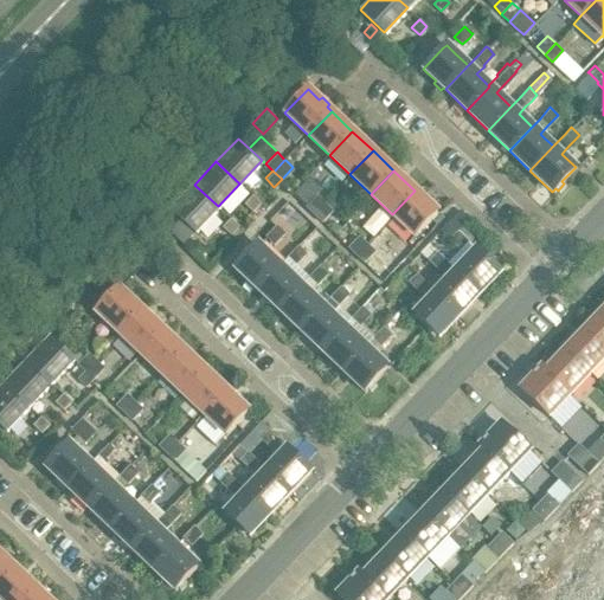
[(194,185),(172,207),(196,230),(218,206),(194,185)]
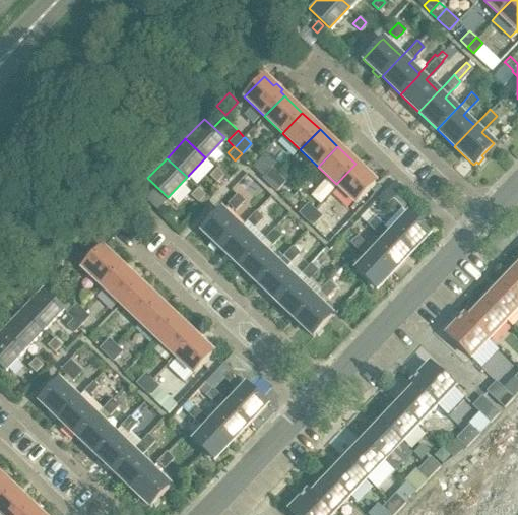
[(355,164),(336,184),(354,201),(374,181),(372,179),(374,177),(367,170),(365,173),(355,164)]
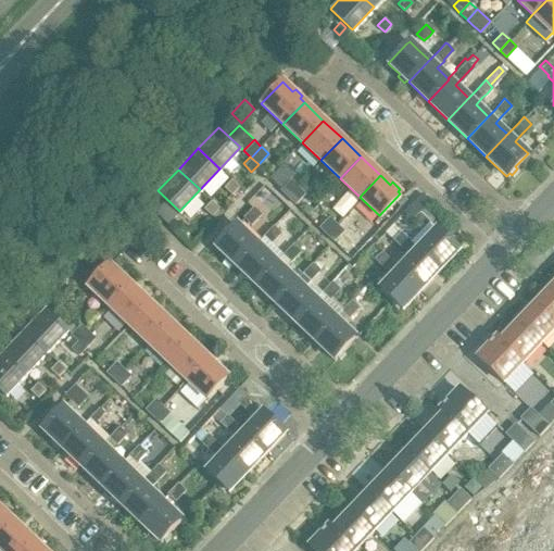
[(223,185),(230,192),(239,184),(230,177),(223,185)]
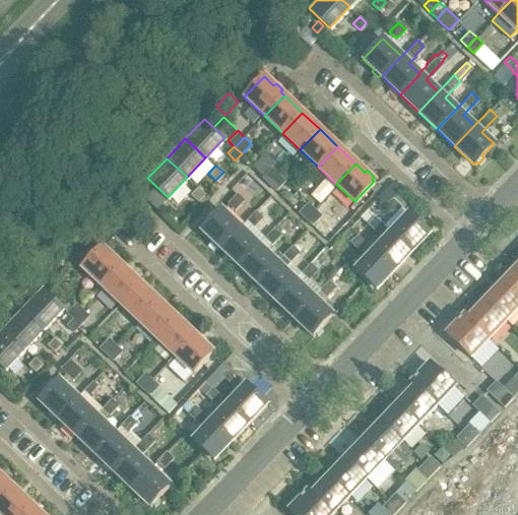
[(262,177),(269,183),(278,173),(270,166),(261,176),(262,177)]
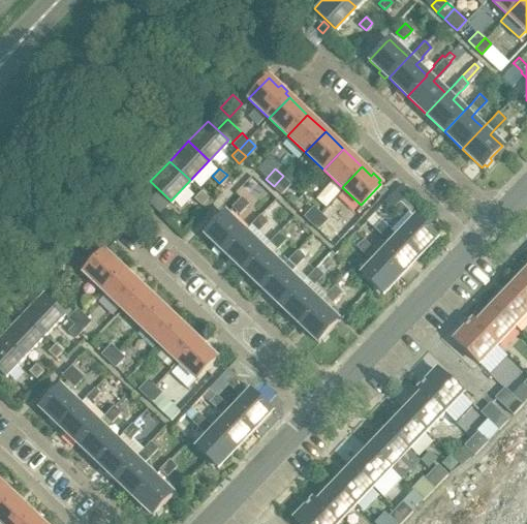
[(274,186),(280,192),(289,182),(283,176),(274,186)]
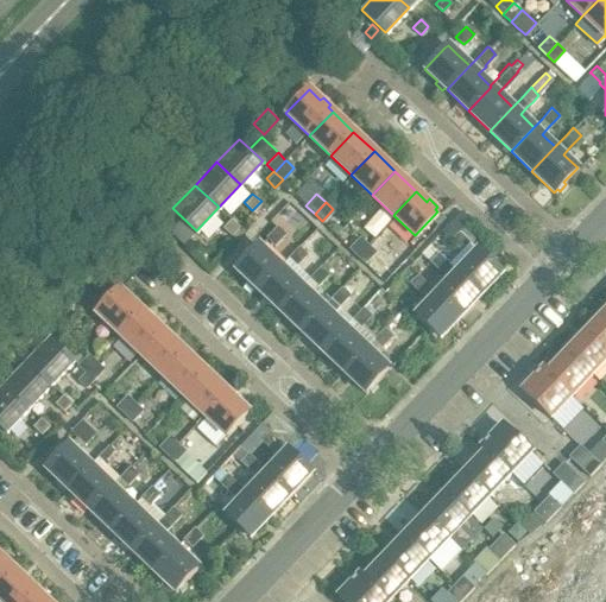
[(448,223),(441,229),(450,239),(458,230),(460,233),(472,220),(461,209),(448,223)]
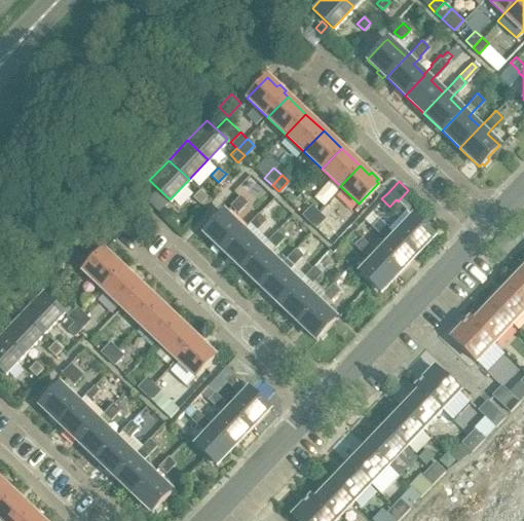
[(198,187),(192,194),(199,201),(204,206),(210,199),(206,195),(207,194),(198,187)]
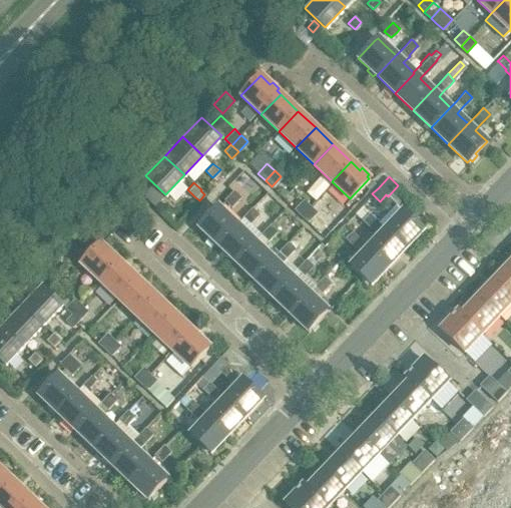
[(160,196),(148,185),(140,193),(152,205),(160,196)]
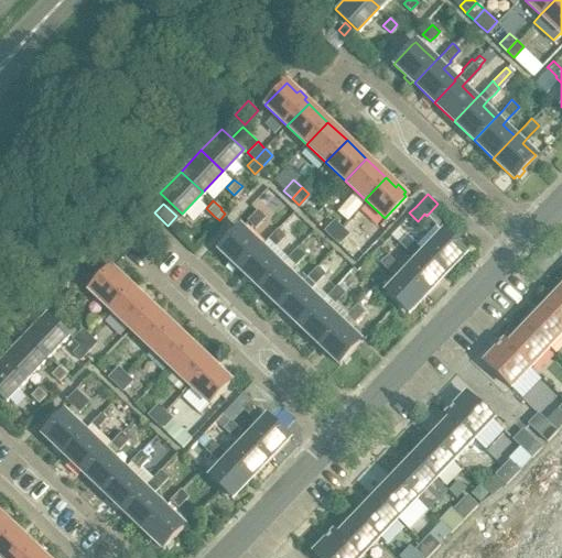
[(254,227),(263,216),(257,209),(247,219),(254,227)]
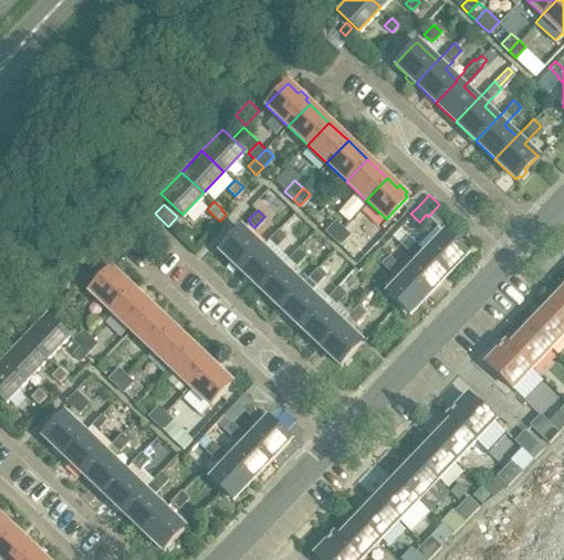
[(436,223),(428,217),(426,214),(419,222),(429,231),(436,223)]
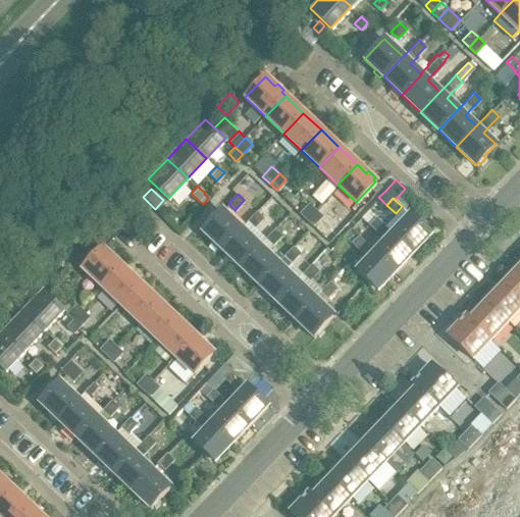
[(306,218),(315,208),(309,202),(300,212),(306,218)]
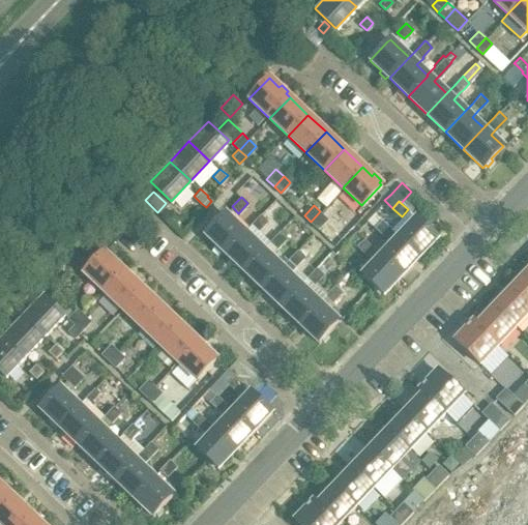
[(402,216),(390,229),(398,236),(419,255),(437,237),(415,217),(408,209),(402,216)]
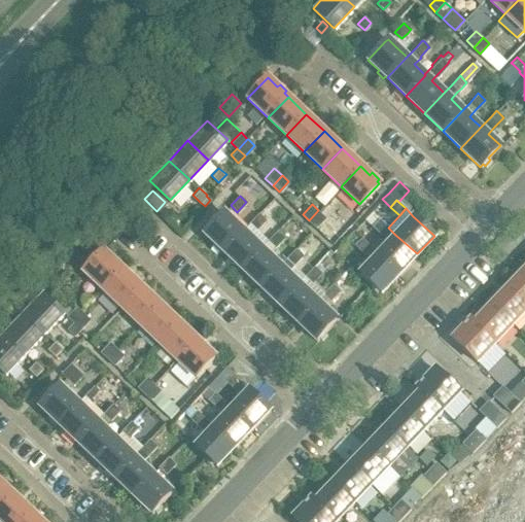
[(318,210),(309,220),(316,227),(325,217),(318,210)]
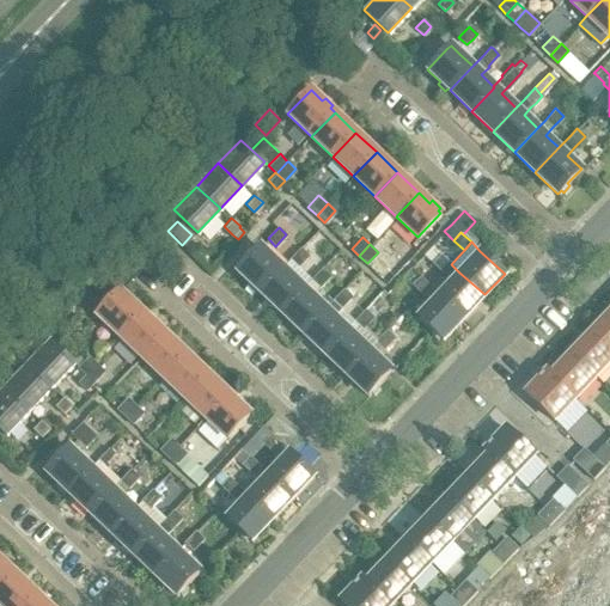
[(298,265),(309,253),(299,245),(288,257),(298,265)]
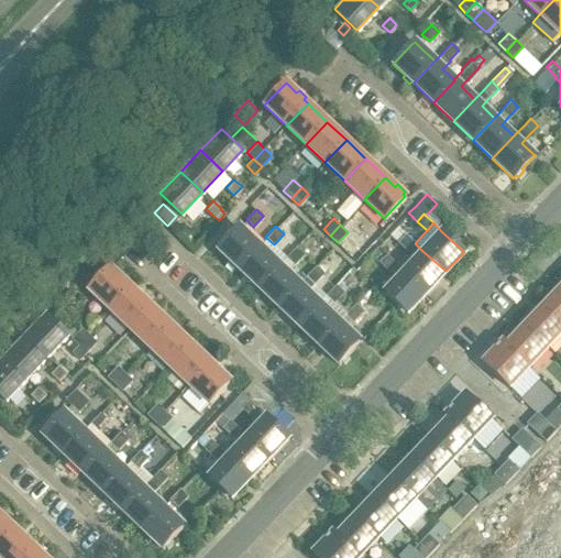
[(239,227),(218,249),(229,259),(227,261),(233,267),(235,265),(239,269),(260,247),(239,227)]
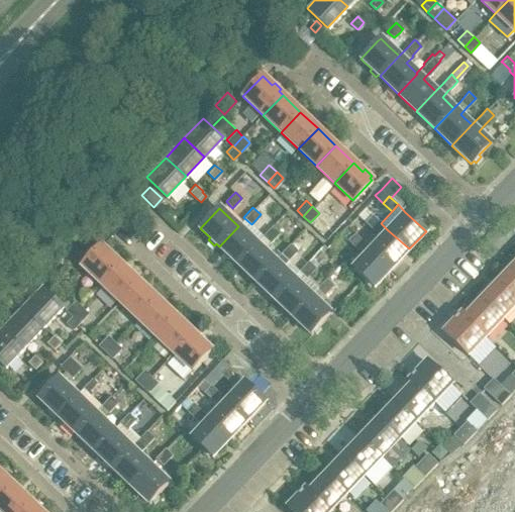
[(368,219),(366,221),(370,225),(375,230),(382,236),(371,248),(391,268),(409,248),(388,230),(381,223),(372,215),(368,219)]
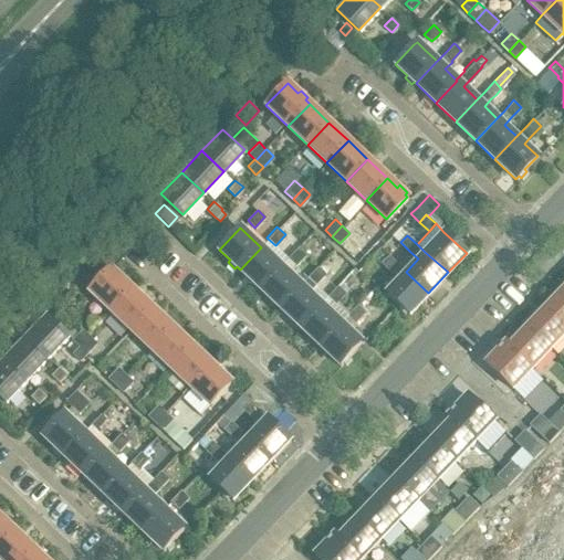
[(305,253),(296,245),(286,256),(295,264),(305,253)]
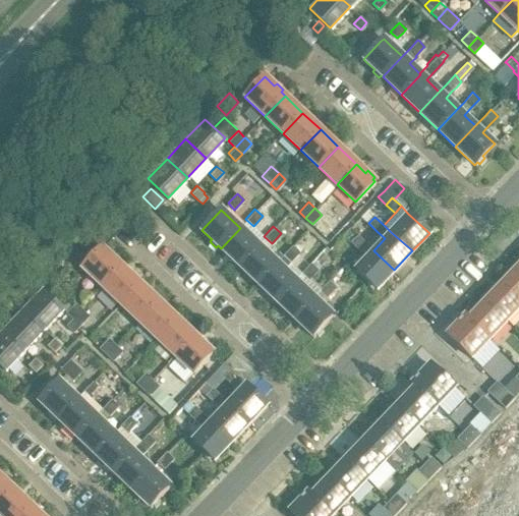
[(240,228),(221,248),(238,265),(257,244),(240,228)]
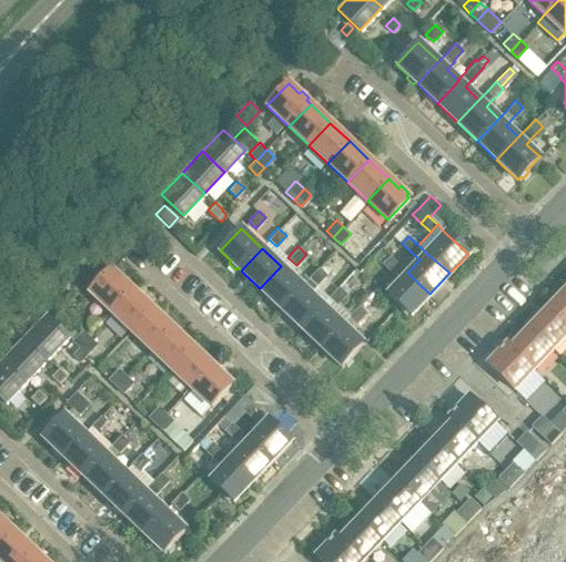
[(382,262),(393,272),(401,264),(390,254),(382,262)]
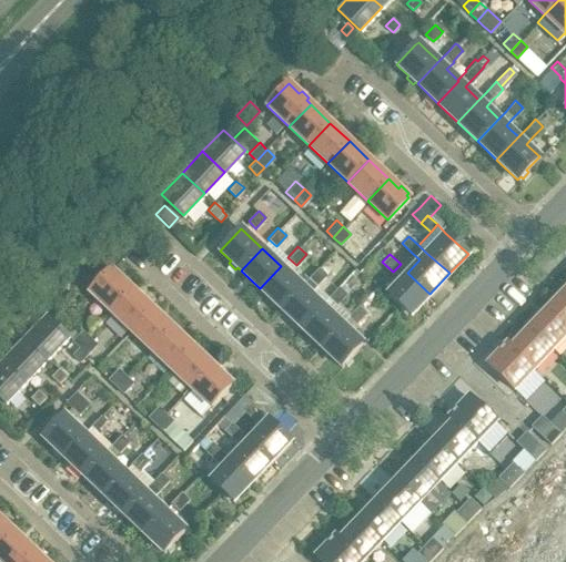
[(76,258),(69,265),(78,274),(84,266),(76,258)]
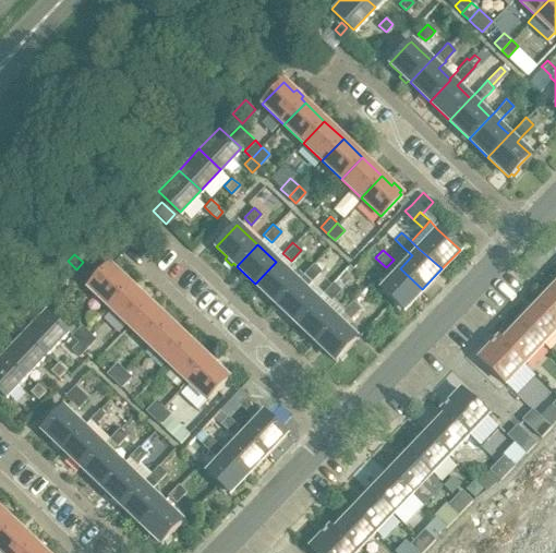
[(294,279),(274,301),(275,302),(294,322),(315,300),(303,288),(312,278),(321,269),(312,261),(303,271),(294,279)]
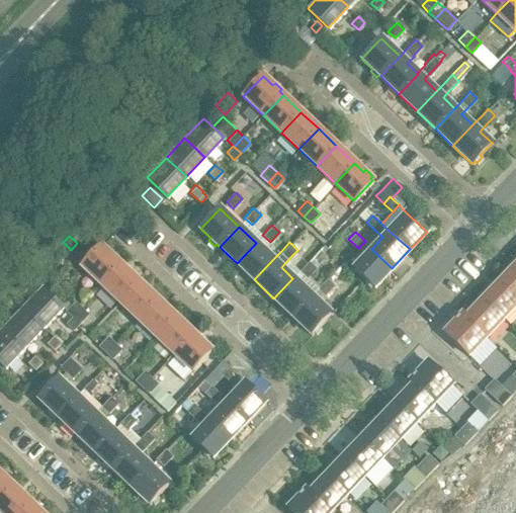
[(256,243),(237,263),(254,279),(273,259),(262,249),(256,243)]
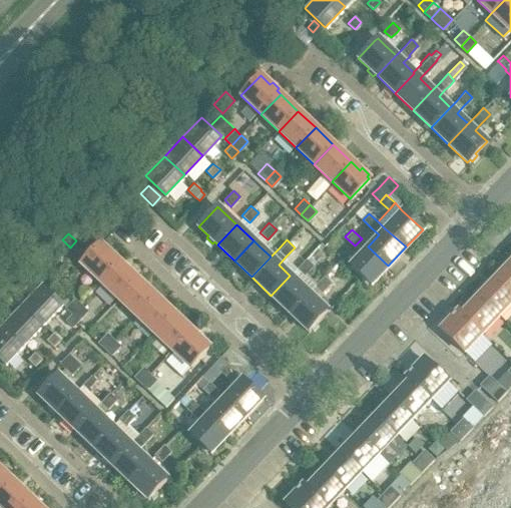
[(101,283),(120,263),(116,259),(118,257),(112,250),(110,252),(100,242),(80,264),(101,283)]
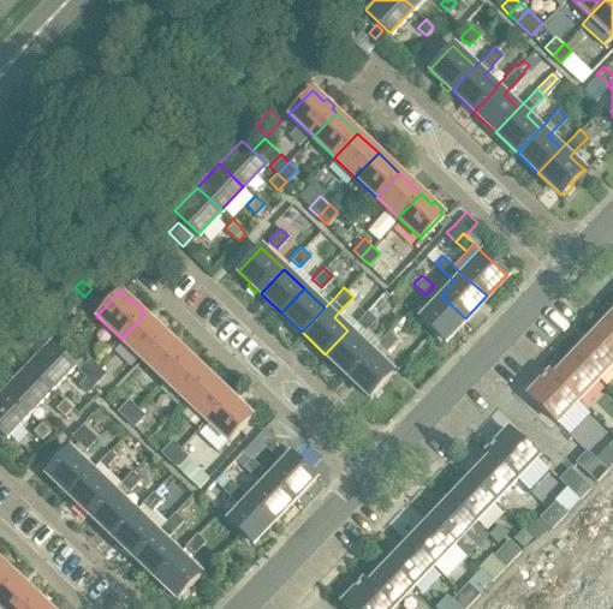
[(433,304),(420,318),(432,329),(434,332),(433,334),(439,340),(441,338),(444,341),(465,318),(441,296),(433,304)]
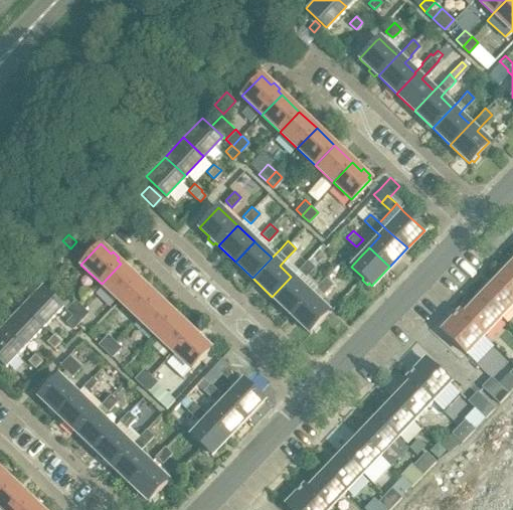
[(291,277),(272,297),(290,314),(309,294),(298,283),(305,275),(317,262),(311,256),(291,277)]
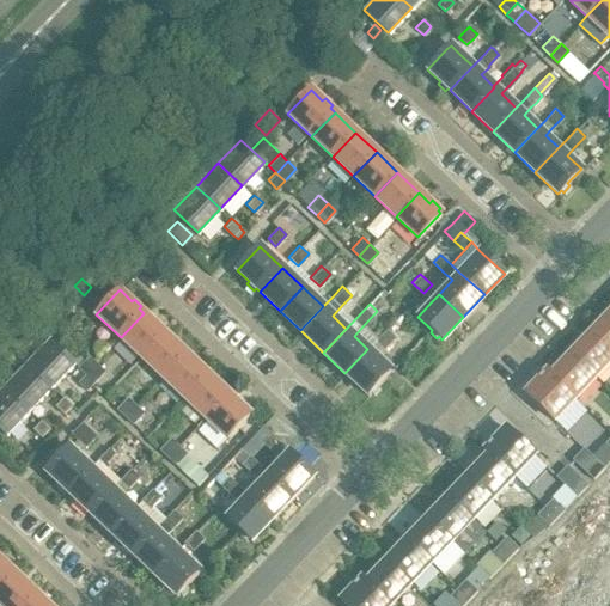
[(609,348),(609,311),(592,331),(609,348)]
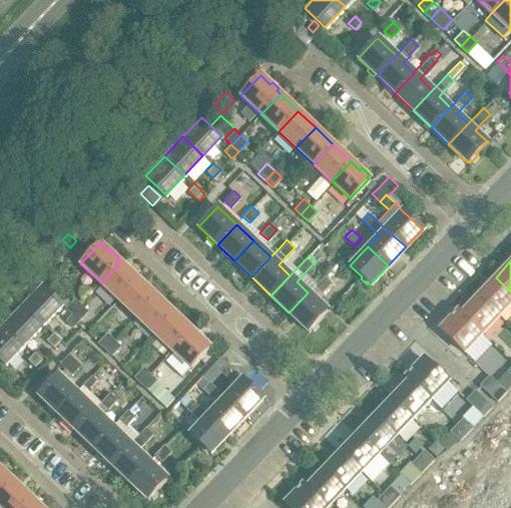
[(118,299),(137,279),(120,263),(101,283),(118,299)]
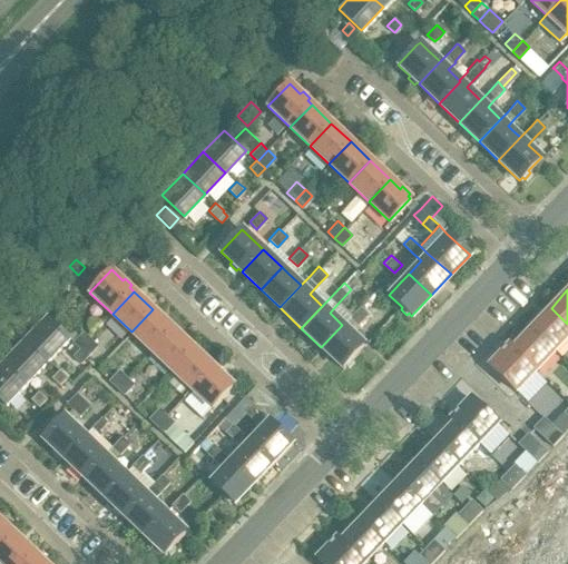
[(342,325),(321,347),(342,366),(344,364),(348,366),(353,359),(350,358),(356,350),(363,344),(350,332),(368,313),(361,306),(351,316),(350,317),(342,325)]
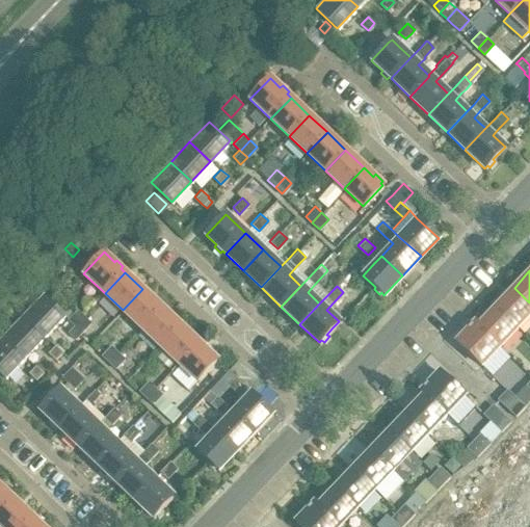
[(497,307),(518,326),(529,313),(529,302),(514,288),(497,307)]
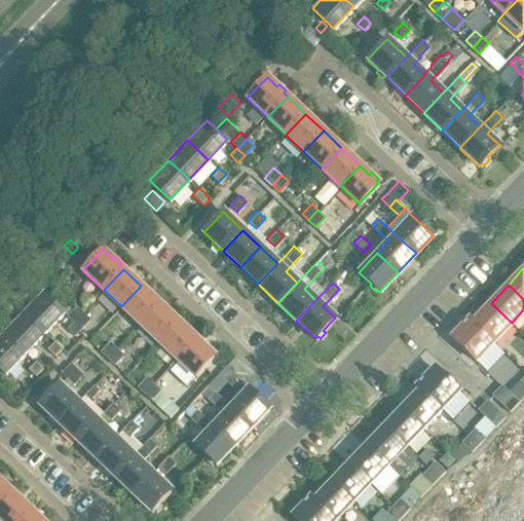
[(141,286),(121,306),(139,323),(158,302),(141,286)]
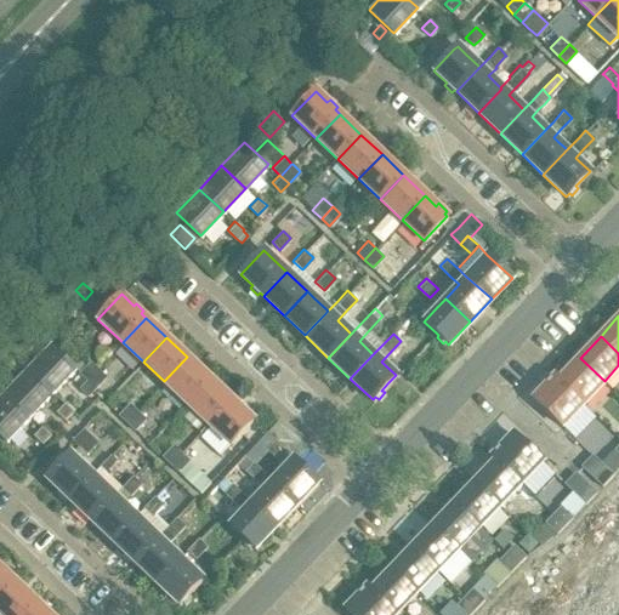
[(28,368),(52,392),(75,368),(51,345),(28,368)]
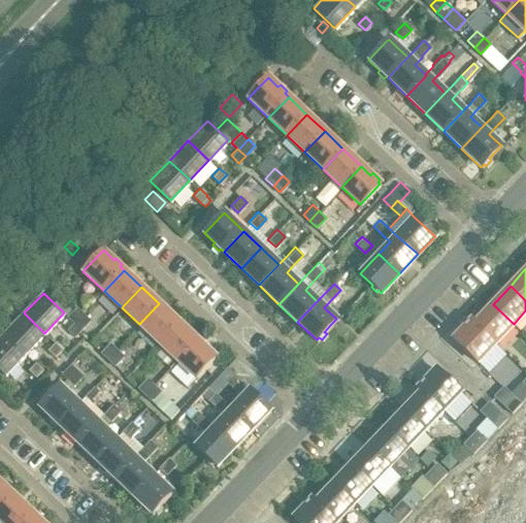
[(158,342),(177,321),(159,303),(139,324),(158,342)]
